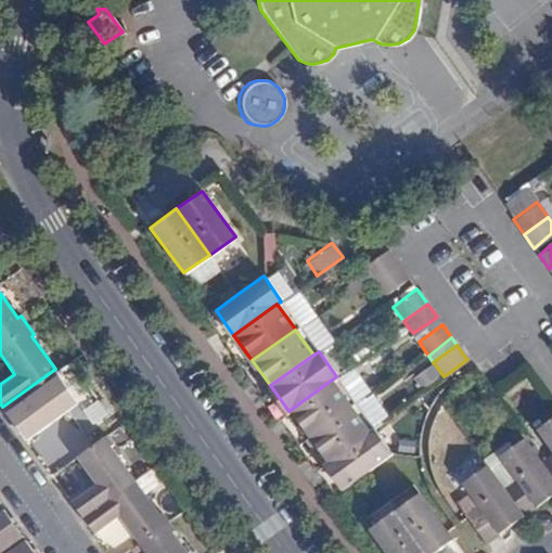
[(444,376),(435,364),(429,369),(438,381),(444,376)]
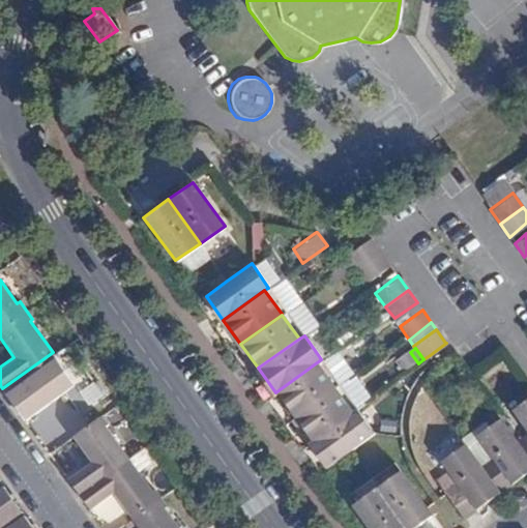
[(418,363),(410,352),(397,362),(405,373),(418,363)]
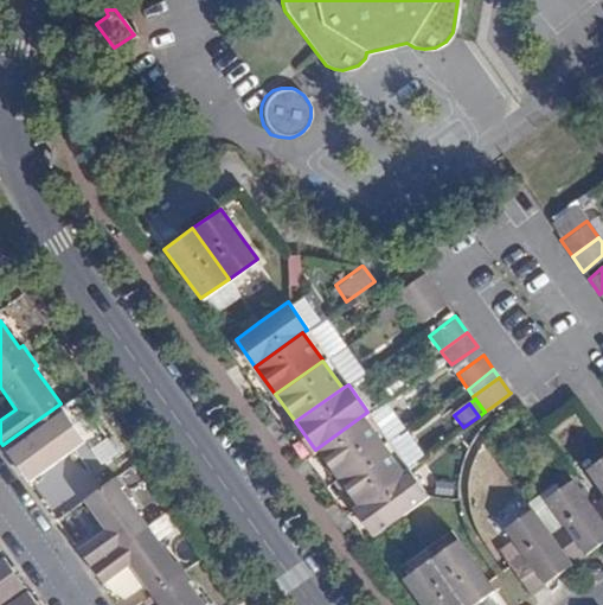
[(61,411),(6,451),(12,459),(15,456),(26,471),(23,473),(29,482),(84,443),(61,411)]
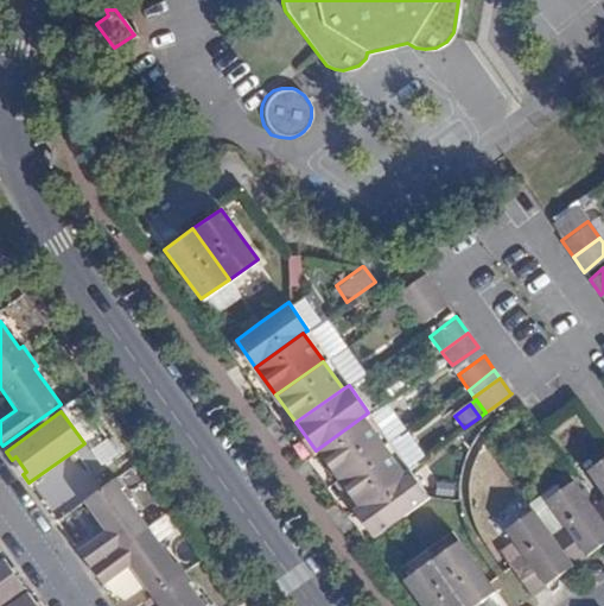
[(363,416),(316,450),(336,478),(383,443),(363,416)]
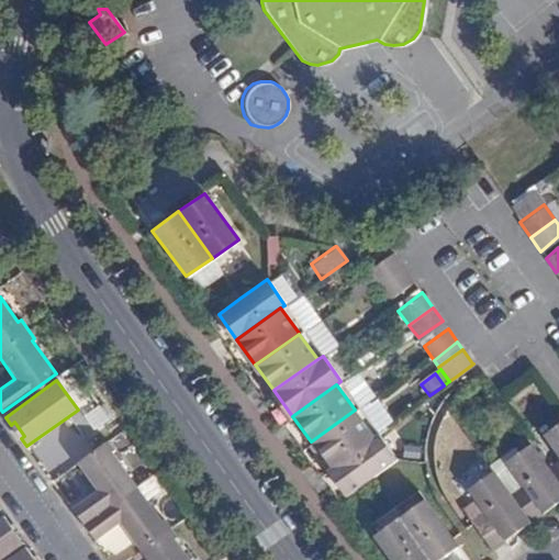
[(362,404),(355,410),(373,435),(378,433),(388,425),(371,401),(364,405),(362,404)]
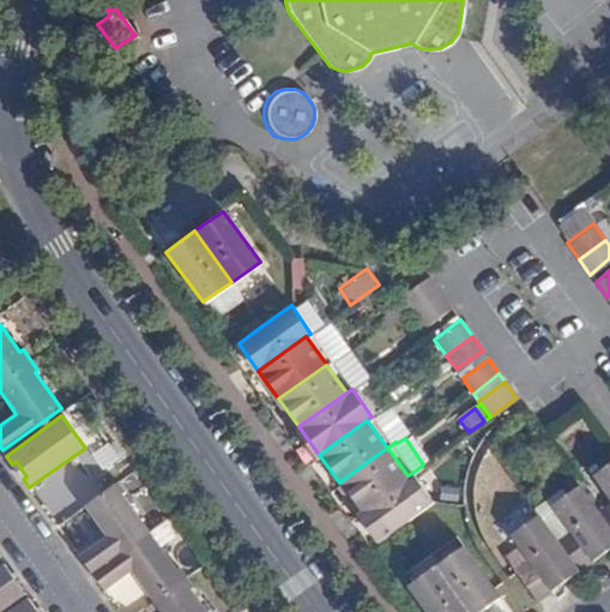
[(387,448),(339,483),(360,510),(408,475),(387,448)]
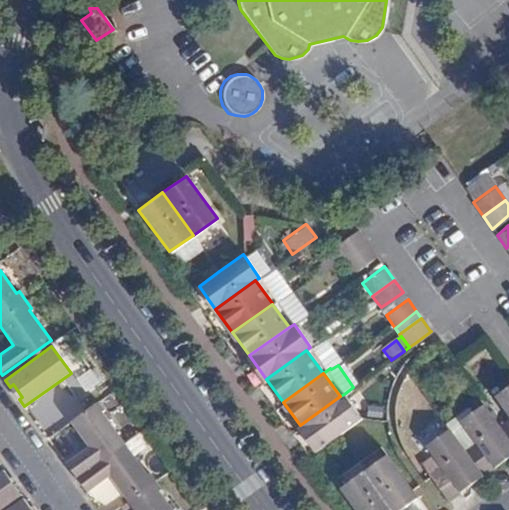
[(508,383),(492,395),(507,416),(497,423),(508,439),(508,383)]
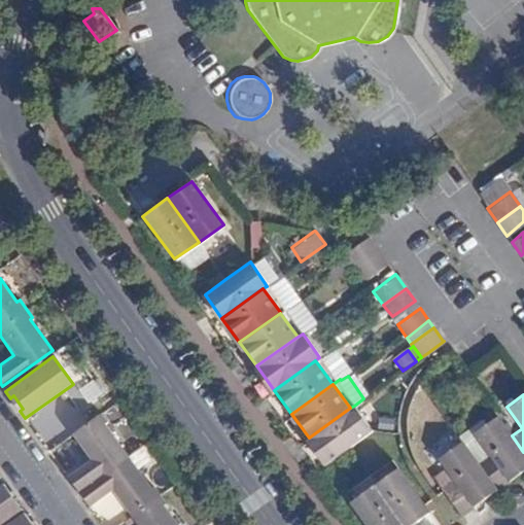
[(350,408),(309,438),(326,461),(347,447),(371,429),(354,406),(350,408)]
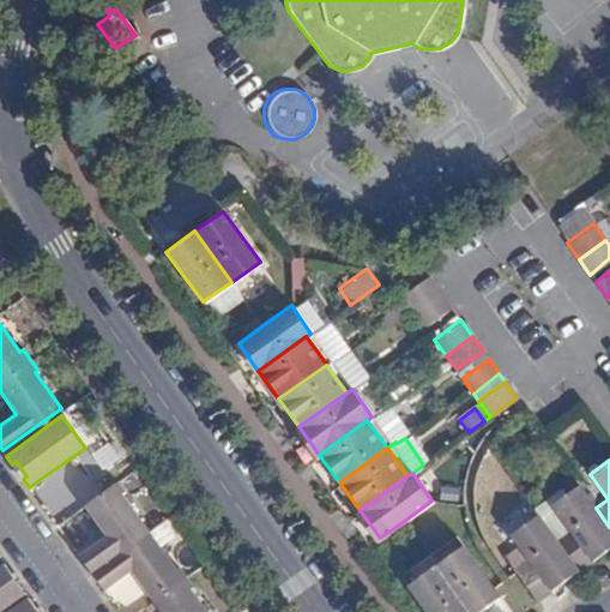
[(207,611),(191,589),(194,587),(177,565),(175,568),(122,495),(126,492),(118,480),(83,505),(103,535),(77,553),(83,561),(95,577),(103,589),(130,570),(158,611),(207,611)]
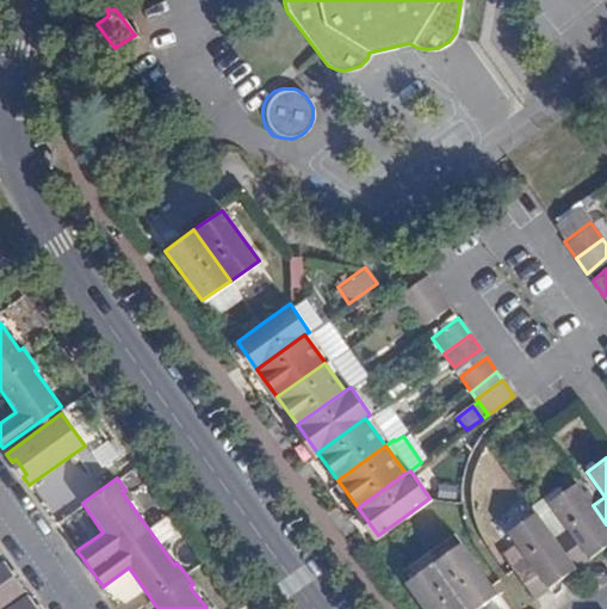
[(606,524),(593,505),(575,481),(546,503),(564,527),(552,536),(570,560),(575,566),(588,558),(583,551),(606,533),(606,524)]
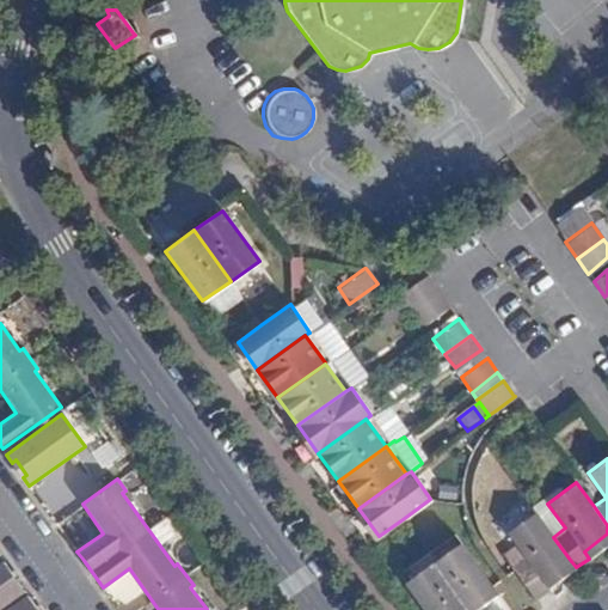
[(523,559),(513,567),(534,598),(547,587),(544,581),(571,561),(553,537),(535,511),(505,534),(523,559)]
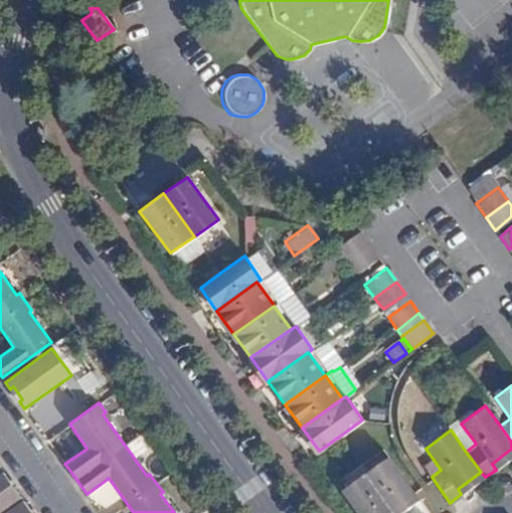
[(381,449),(358,465),(365,474),(388,458),(381,449)]
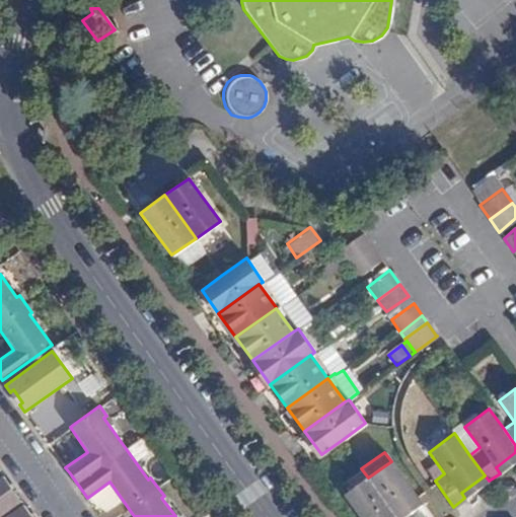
[(515,460),(515,452),(496,467),(500,473),(515,460)]
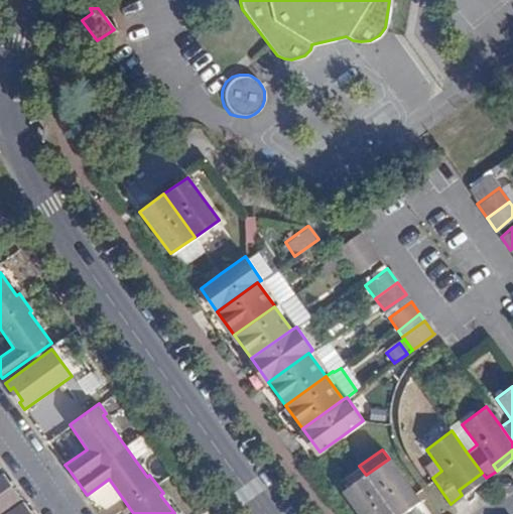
[(389,459),(366,475),(393,513),(400,513),(419,500),(413,491),(389,459)]
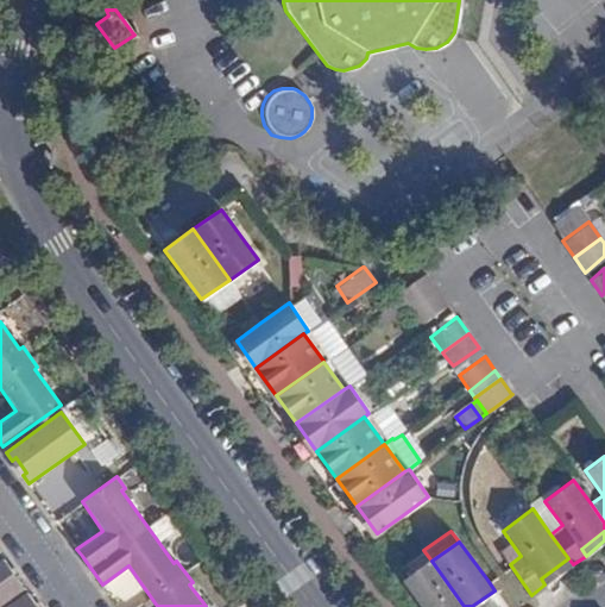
[(432,561),(423,550),(396,569),(404,580),(432,561)]
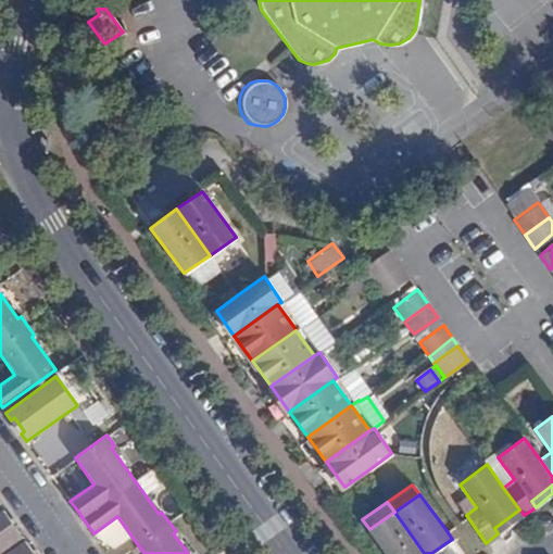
[(2,508),(0,510),(0,550),(22,536),(16,527),(11,531),(1,518),(7,515),(2,508)]
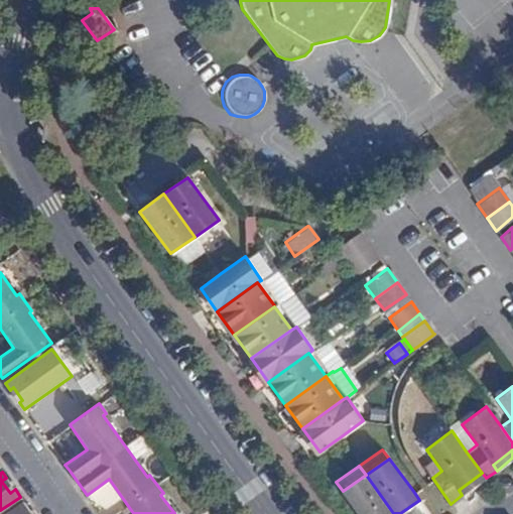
[(486,478),(482,473),(459,490),(462,495),(486,478)]
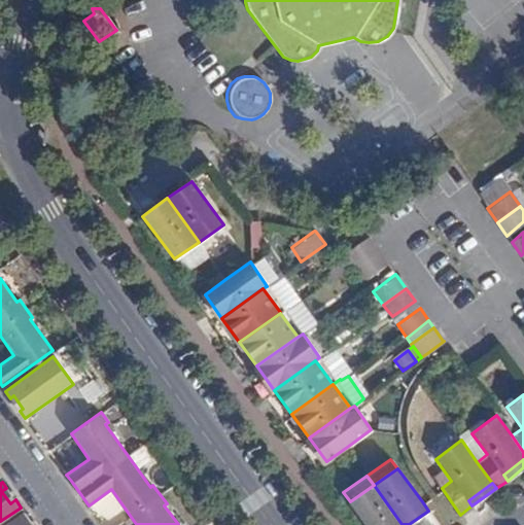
[(402,524),(374,485),(350,501),(365,524),(402,524)]
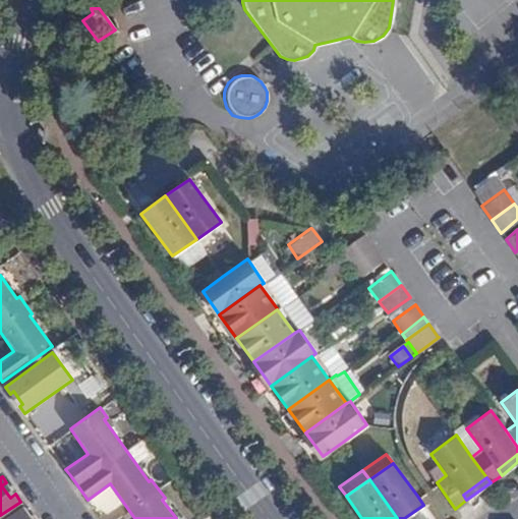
[(22,505),(1,518),(24,518),(22,515),(26,512),(22,505)]
